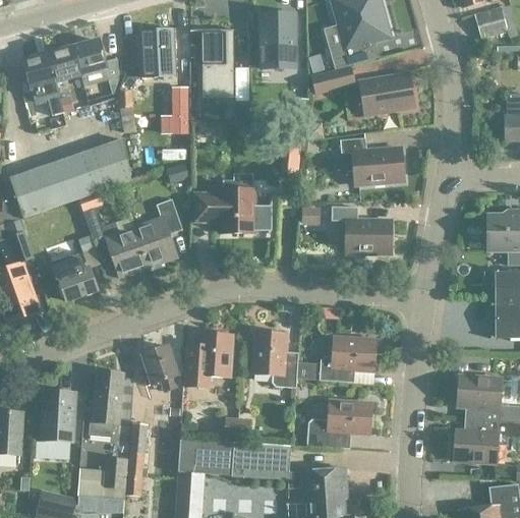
[(239,0),(238,19),(275,21),(276,0),(239,0)]
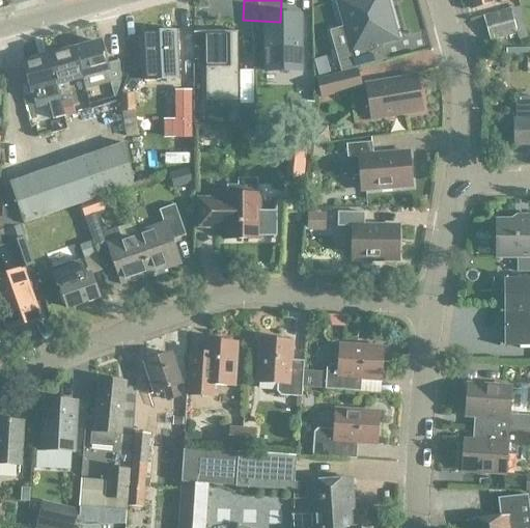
[(381,40),(397,36),(387,0),(382,1),(381,0),(340,0),(353,47),(339,51),(344,68),(386,57),(381,40)]
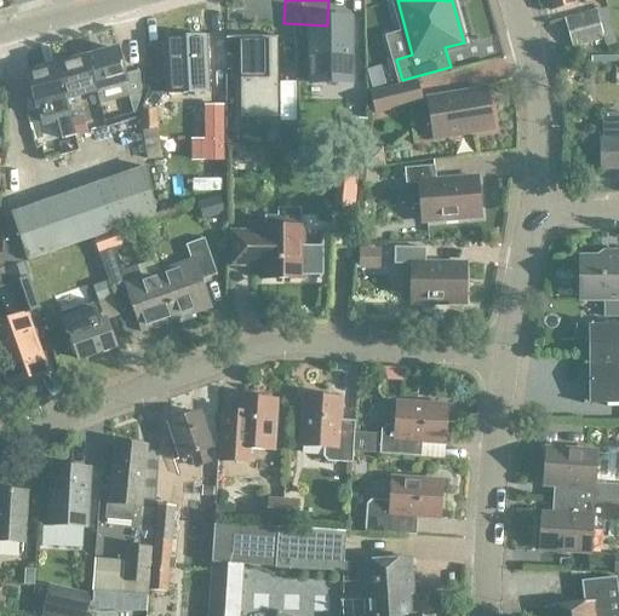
[(371,9),(330,17),(340,78),(383,72),(371,9)]
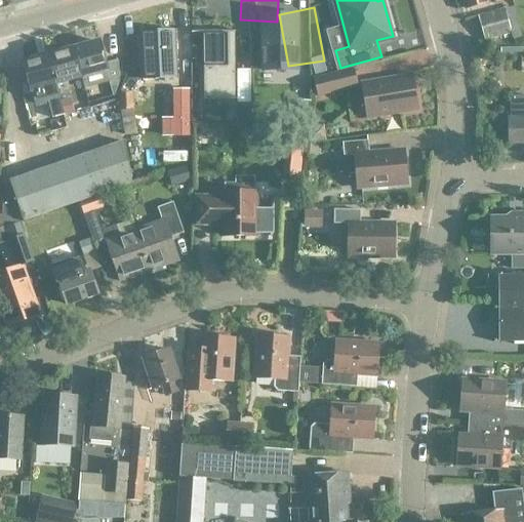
[(508,10),(482,10),(483,36),(509,35),(508,10)]
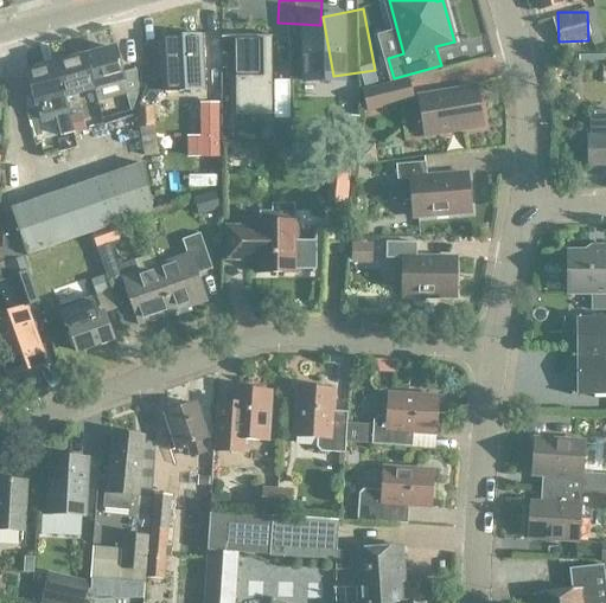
[(203,33),(161,34),(164,89),(205,87),(203,33)]
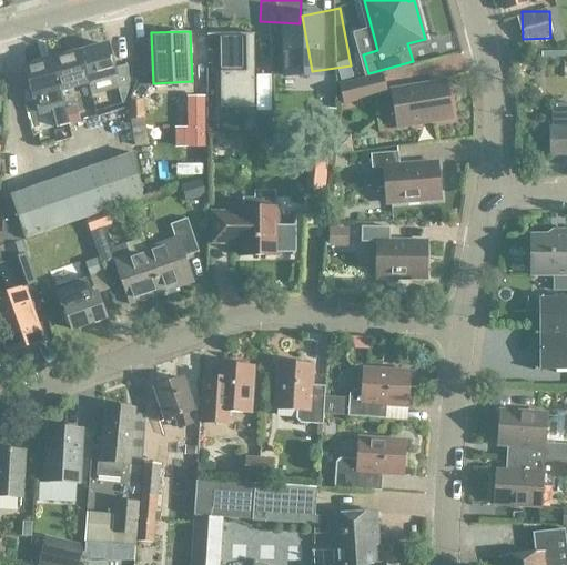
[(255,104),(257,104),(256,31),(239,31),(239,33),(220,34),(221,96),(255,96),(255,104)]
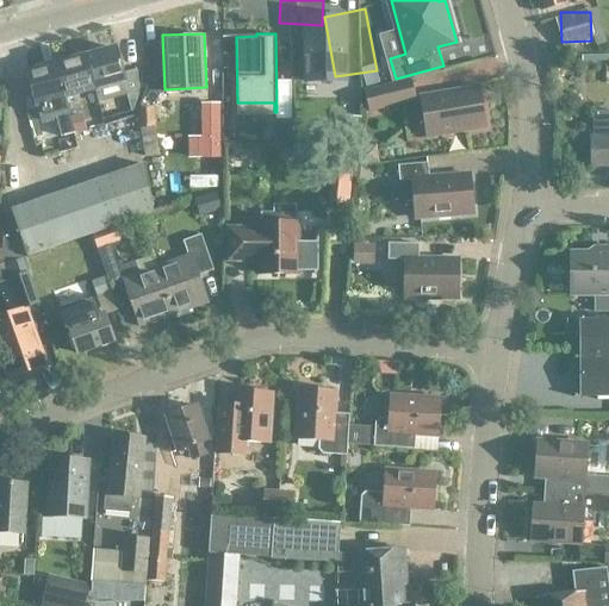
[(319,41),(280,42),(284,114),(322,113),(319,41)]
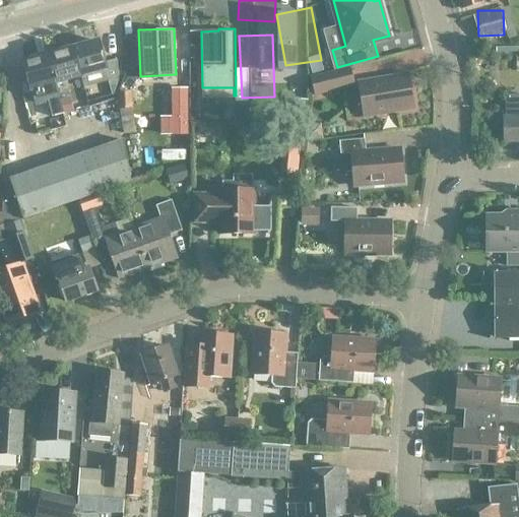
[(98,39),(73,46),(80,73),(106,67),(104,60),(98,39)]
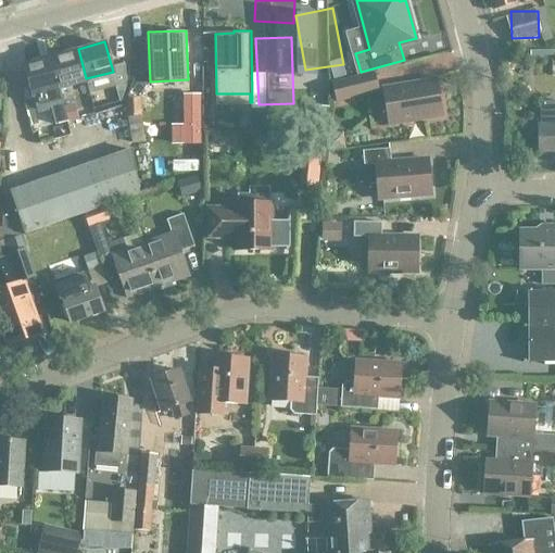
[(86,78),(78,49),(50,57),(59,86),(86,78)]
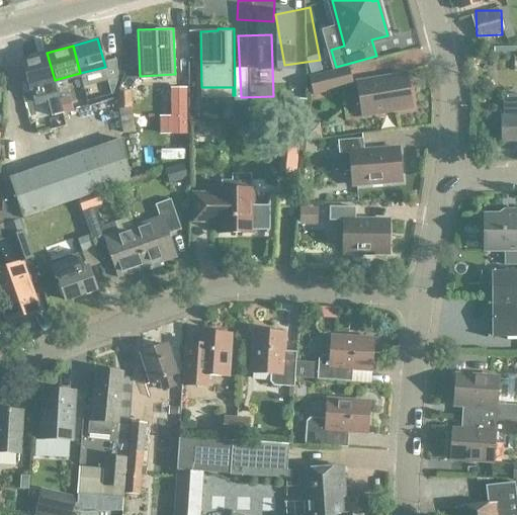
[(55,80),(47,53),(21,60),(29,89),(24,90),(28,102),(35,100),(35,103),(49,100),(52,113),(63,110),(57,89),(55,80)]
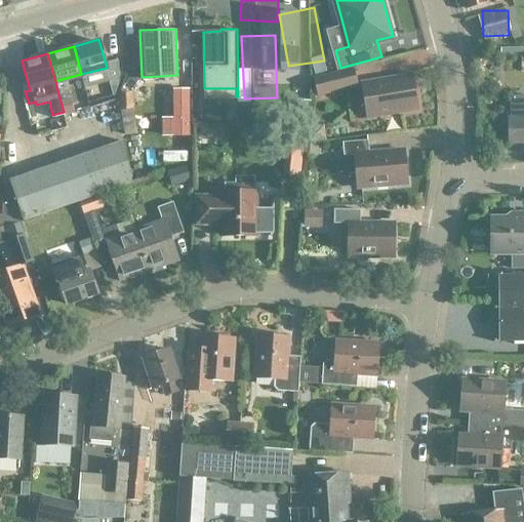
[(114,93),(115,93),(119,78),(118,56),(105,61),(107,68),(114,93)]
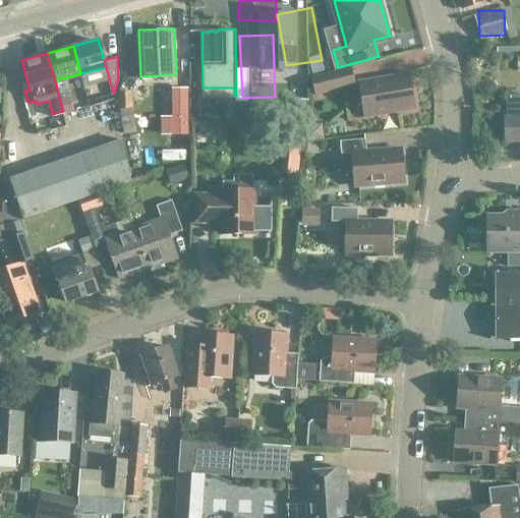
[(350,65),(311,75),(315,93),(355,83),(350,65)]
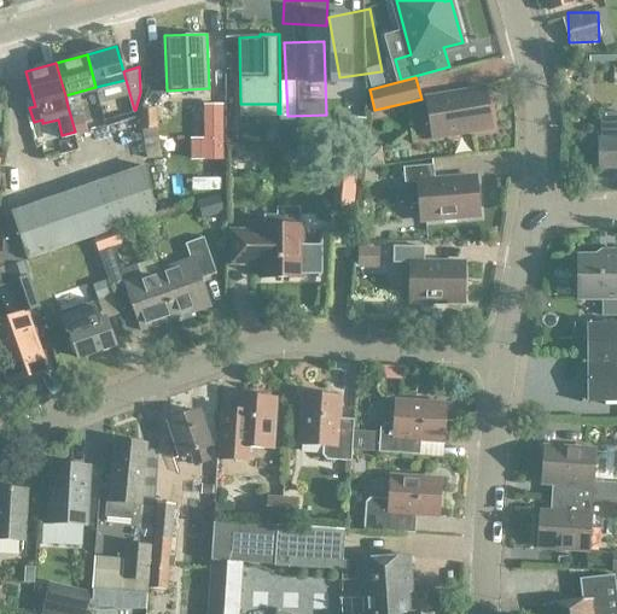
[(432,135),(492,126),(485,86),(426,95),(432,135)]
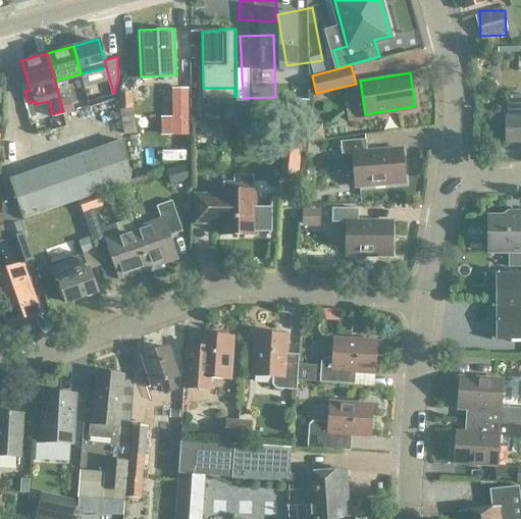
[(132,91),(119,92),(119,108),(132,107),(132,91)]
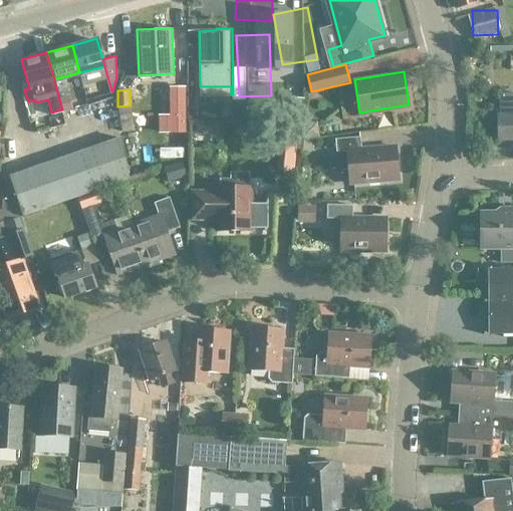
[(512,91),(500,92),(501,114),(498,114),(499,137),(512,136),(512,91)]
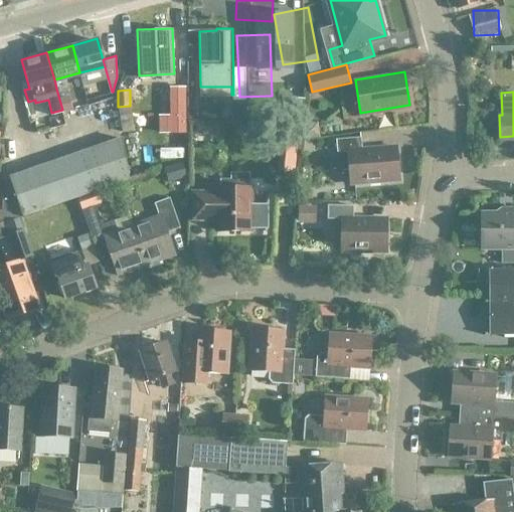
[(231,99),(232,120),(246,120),(246,99),(231,99)]
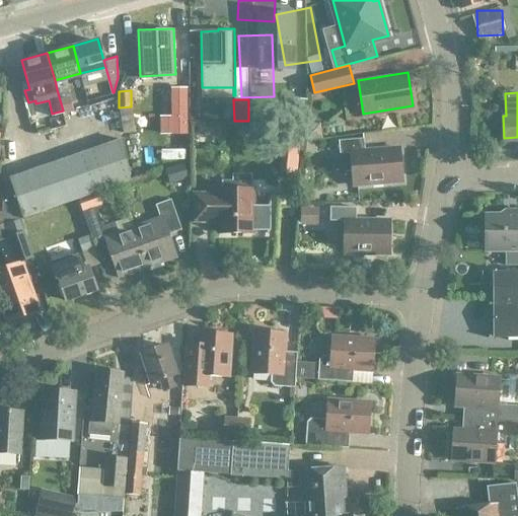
[(142,127),(126,130),(132,165),(157,161),(155,148),(145,149),(142,127)]
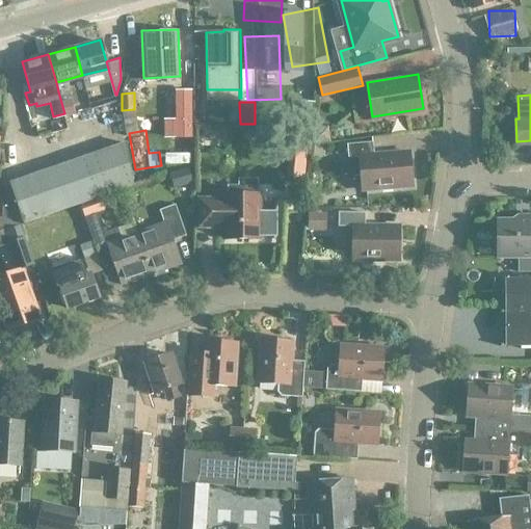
[(25,221),(65,207),(65,208),(81,203),(102,195),(101,194),(134,183),(127,139),(10,180),(11,181),(3,184),(2,213),(20,207),(25,221)]
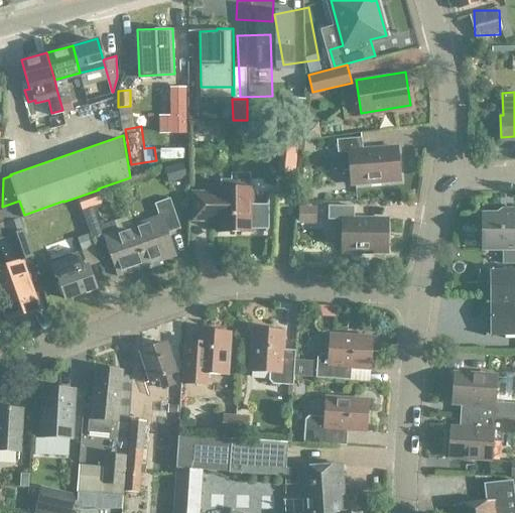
[(362,135),(337,137),(338,151),(349,150),(351,169),(342,170),(343,179),(317,181),(318,196),(351,193),(350,182),(400,178),(397,145),(364,148),(362,135)]
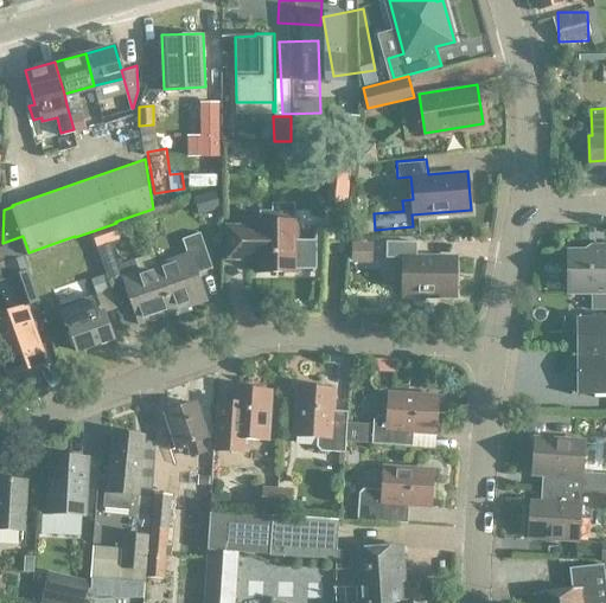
[(199,213),(222,206),(216,188),(193,194),(199,213)]
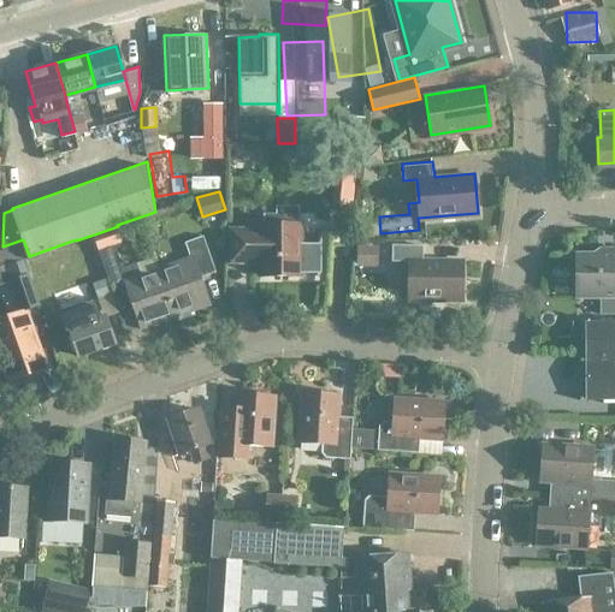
[(301,223),(264,223),(264,229),(232,229),(232,260),(254,260),(254,257),(264,257),(264,274),(301,274),(301,223)]
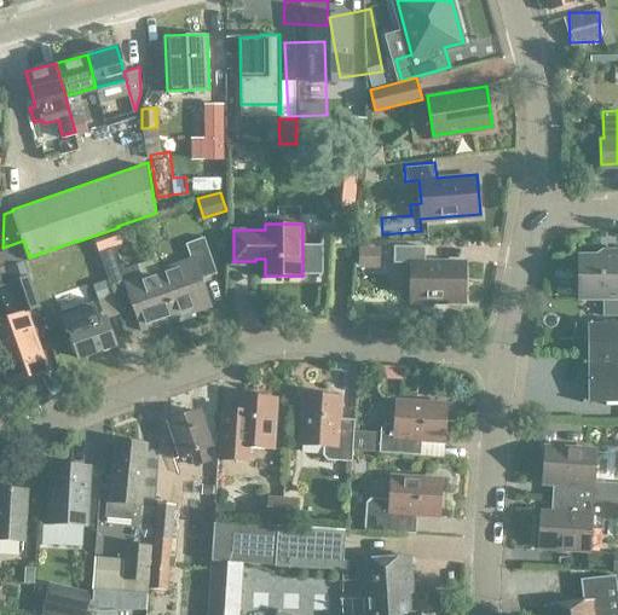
[(119,227),(94,236),(103,261),(113,285),(128,278),(116,244),(123,242),(119,227)]
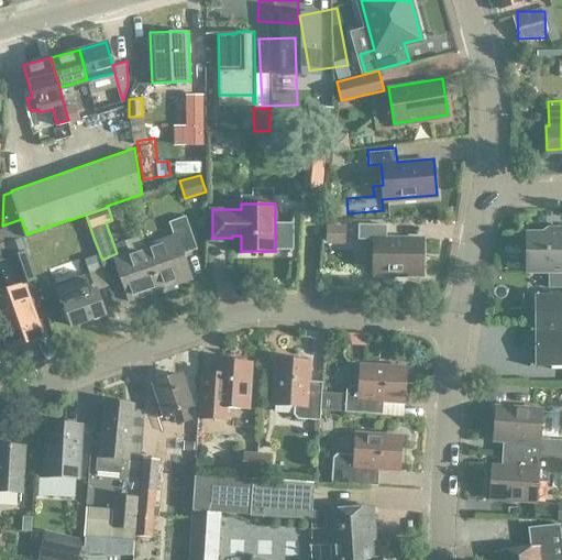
[(169,220),(174,234),(146,243),(162,288),(191,277),(183,252),(197,246),(186,215),(169,220)]
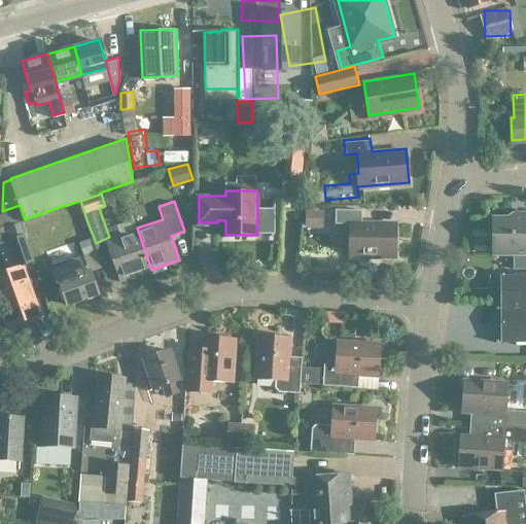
[(336,208),(336,222),(350,222),(350,255),(395,256),(396,221),(361,221),(362,209),(336,208)]
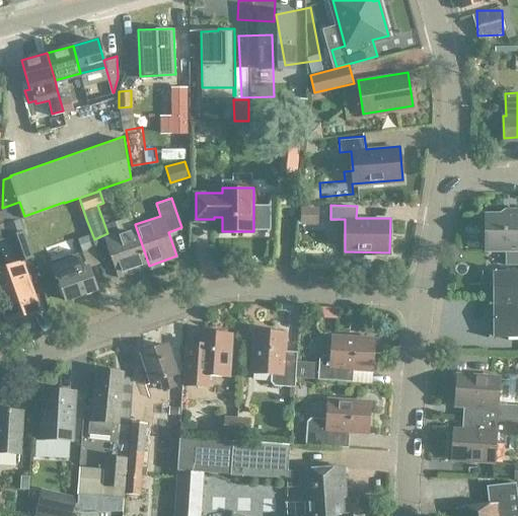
[(318,214),(318,206),(302,206),(302,214),(318,214)]
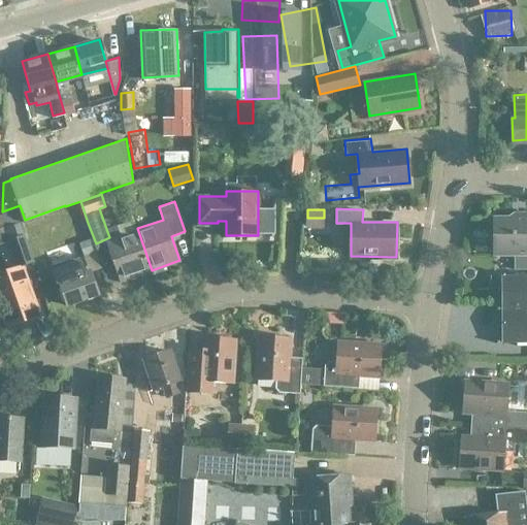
[(526,218),(492,219),(492,234),(489,237),(489,244),(492,248),(492,255),(517,255),(517,257),(526,257),(526,218)]
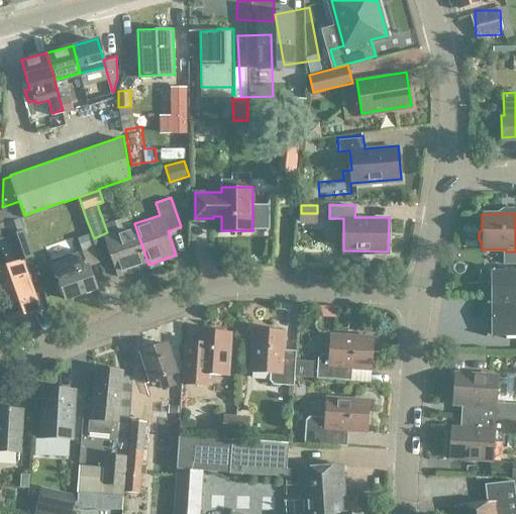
[(148,265),(134,223),(104,234),(118,275),(148,265)]
